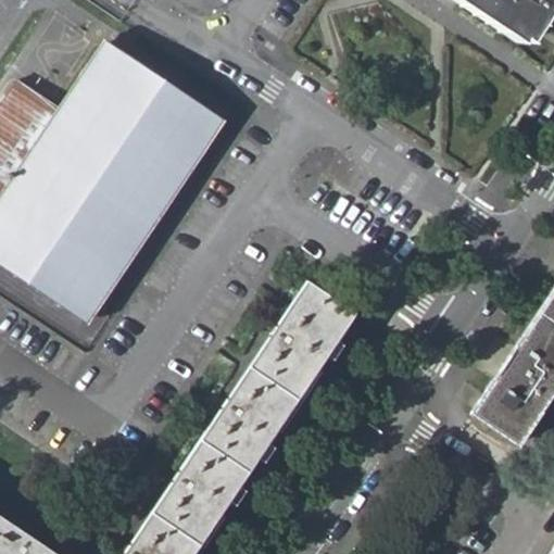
[(450,0),(528,51),(553,12),(553,0),(450,0)]
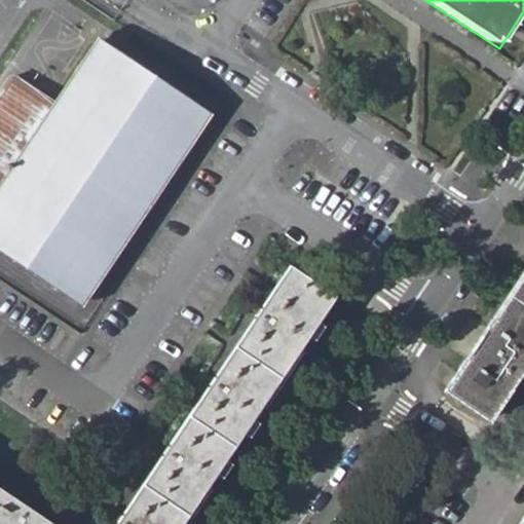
[(0,250),(84,307),(214,112),(112,43),(66,109),(23,78),(0,111),(0,250)]
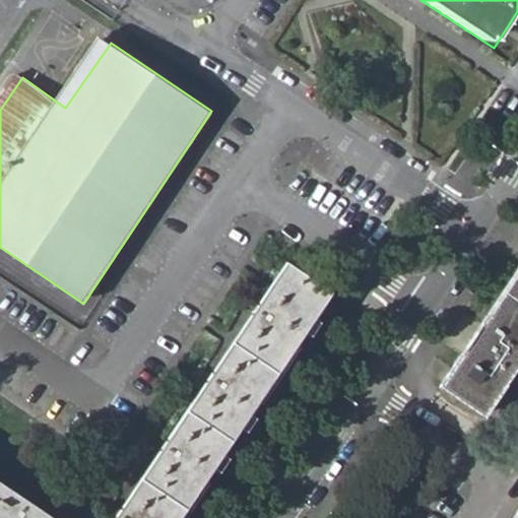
[(0,517),(185,517),(334,295),(290,265),(120,517),(51,517),(0,482),(0,517)]
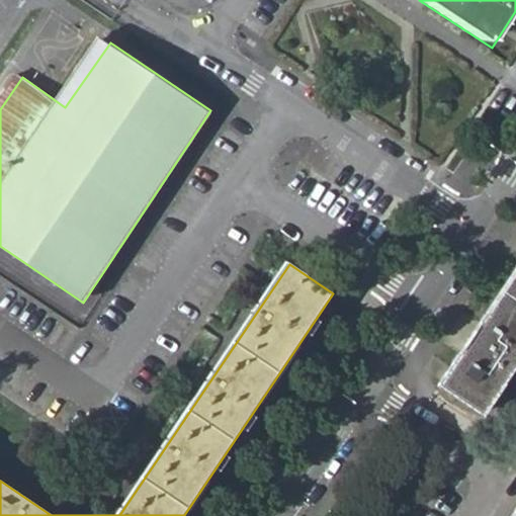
[(515,280),(443,390),(485,416),(515,368),(515,280)]
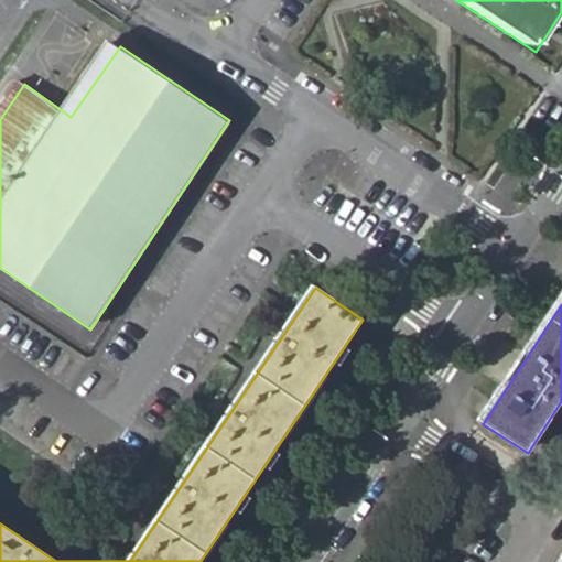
[(561,561),(561,549),(552,561),(561,561)]
